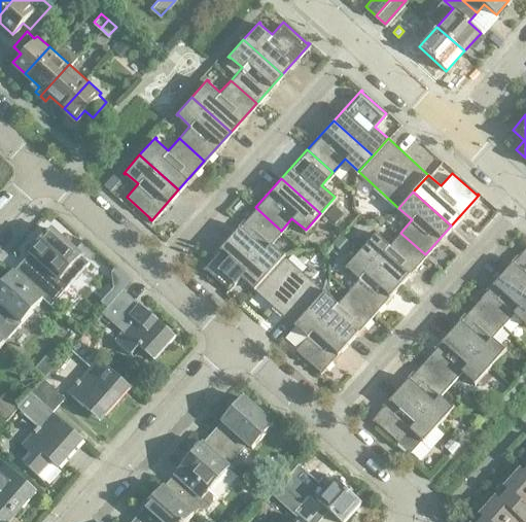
[(281,231),(255,207),(230,236),(269,271),(283,254),(270,243),(281,231)]
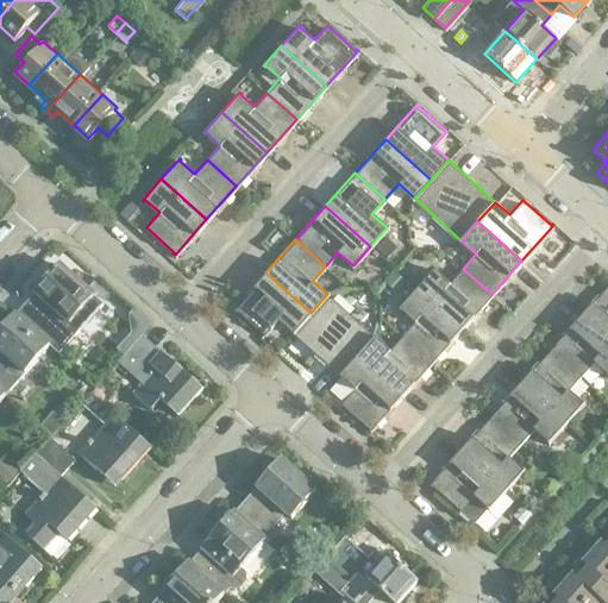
[(60,263),(14,313),(35,331),(55,308),(70,322),(95,295),(60,263)]
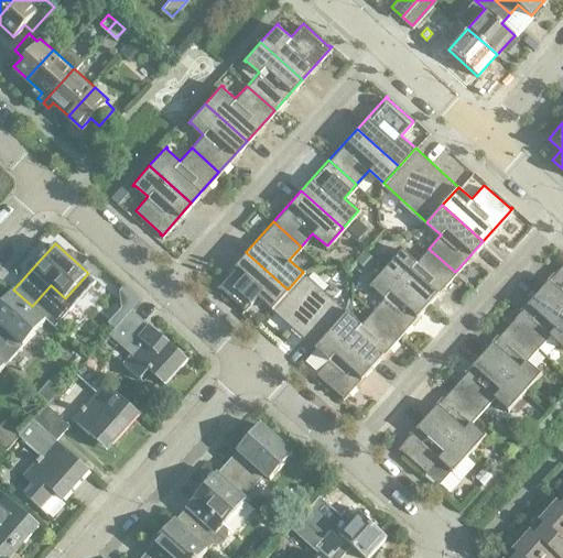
[(402,250),(387,267),(428,303),(455,272),(429,249),(417,262),(402,250)]
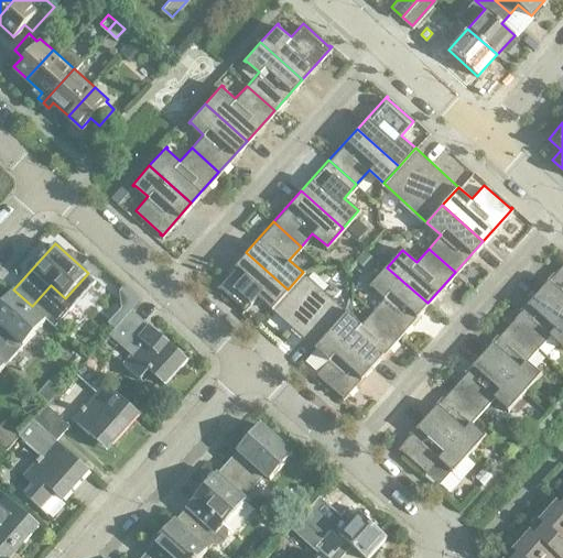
[(288,290),(246,252),(216,285),(218,286),(219,285),(245,308),(257,295),(271,308),(288,290)]
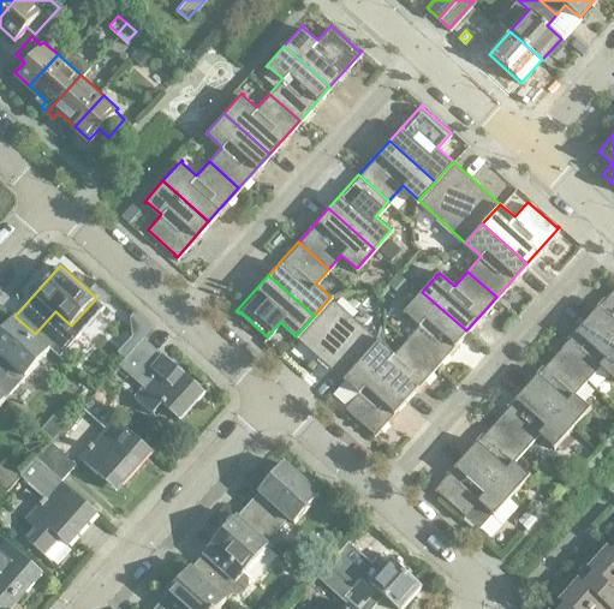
[(613,286),(586,317),(613,340),(613,286)]
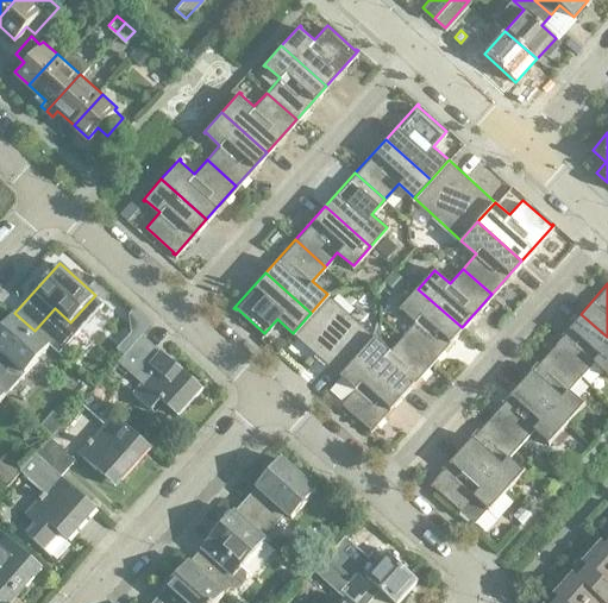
[(462,327),(418,289),(401,307),(417,321),(403,335),(432,360),(462,327)]
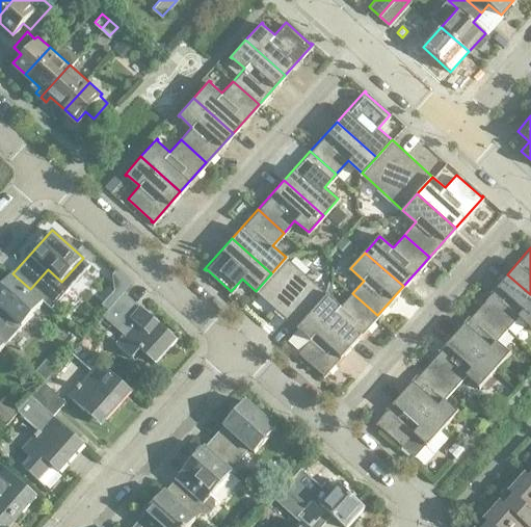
[(286,257),(271,273),(256,291),(297,327),(313,311),(327,294),(286,257)]
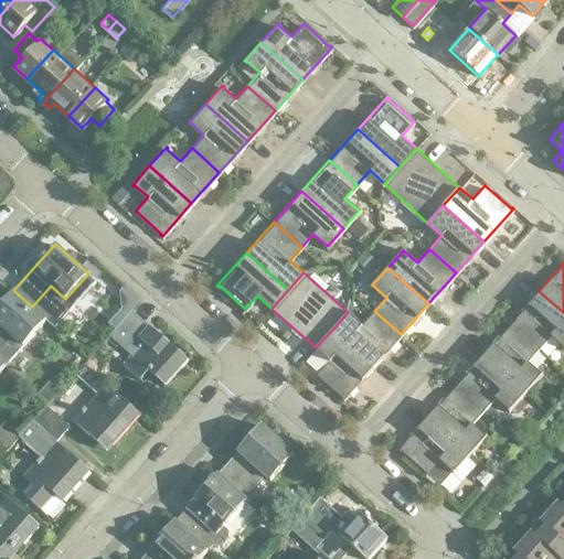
[(127,282),(119,291),(127,299),(113,315),(118,320),(140,294),(127,282)]
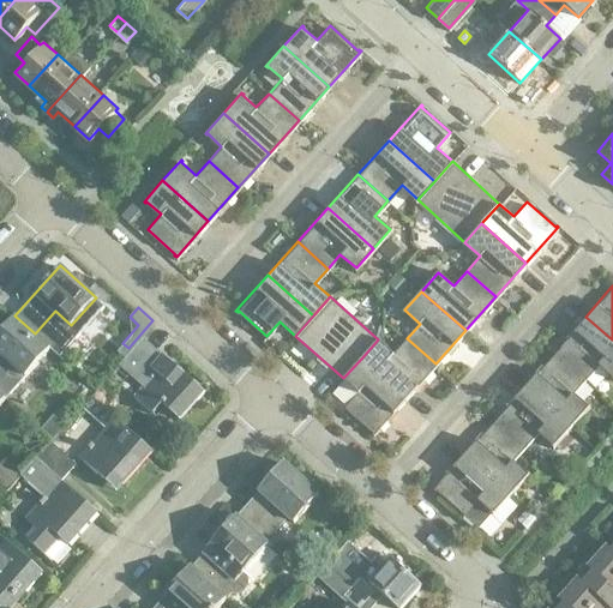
[(35,333),(14,315),(0,330),(0,372),(10,361),(25,375),(50,347),(35,333)]
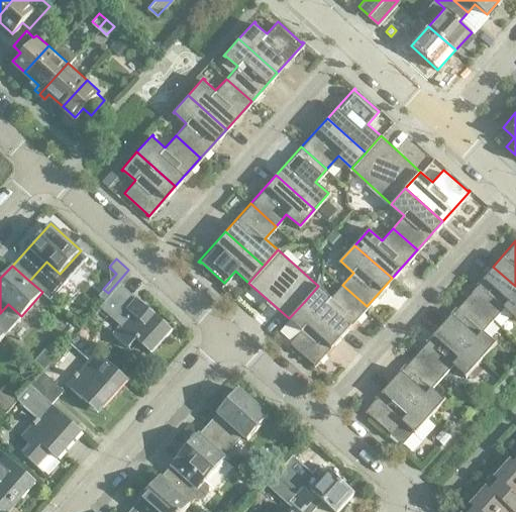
[(515,317),(515,286),(493,267),(468,295),(493,317),(504,305),(515,316),(514,317),(515,318),(515,317)]
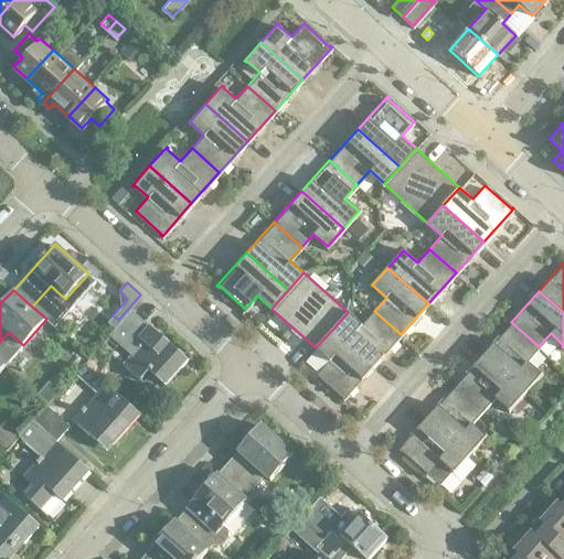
[(166,385),(189,359),(132,310),(109,335),(132,356),(125,365),(141,379),(149,371),(166,385)]
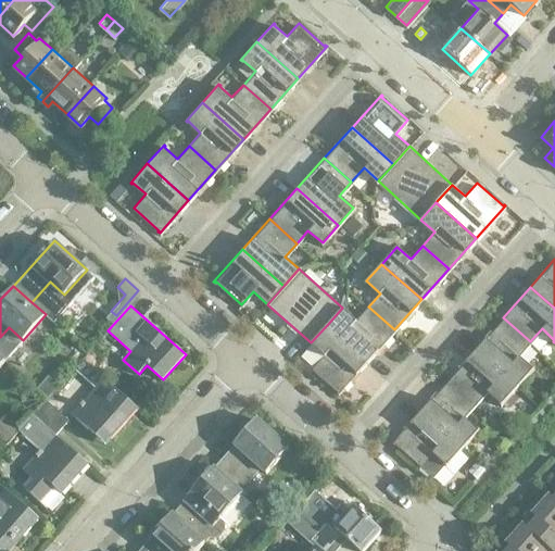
[(355,321),(342,308),(327,325),(366,361),(394,329),(368,307),(355,321)]
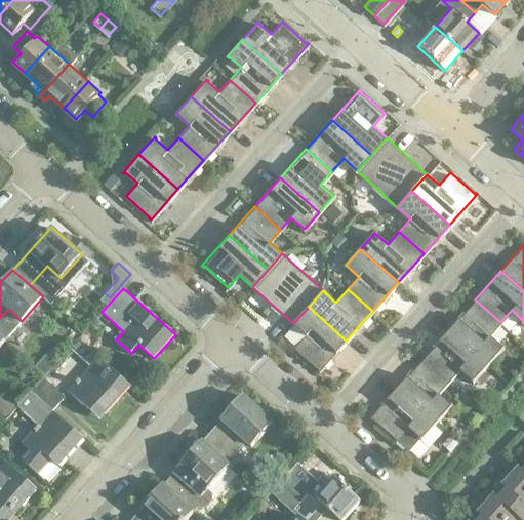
[(489,334),(500,322),(475,300),(449,328),(488,363),(504,346),(502,345),(501,346),(489,334)]
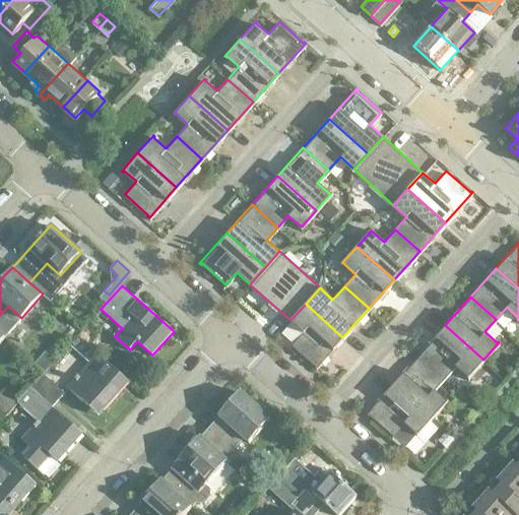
[(342,337),(306,304),(290,320),(303,331),(292,343),(315,365),(314,366),(316,367),(342,337)]
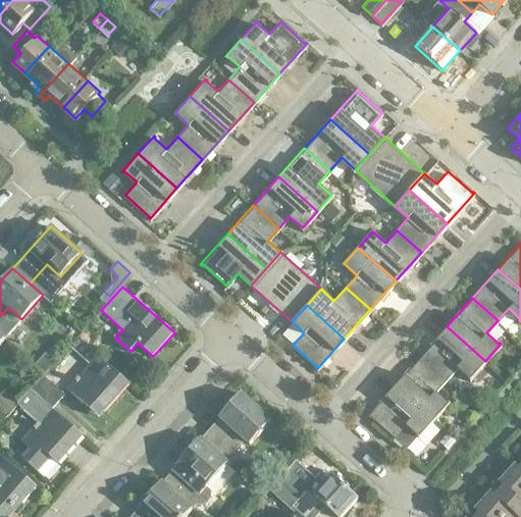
[(485,361),(447,326),(421,355),(447,378),(457,366),(469,376),(468,377),(469,378),(485,361)]
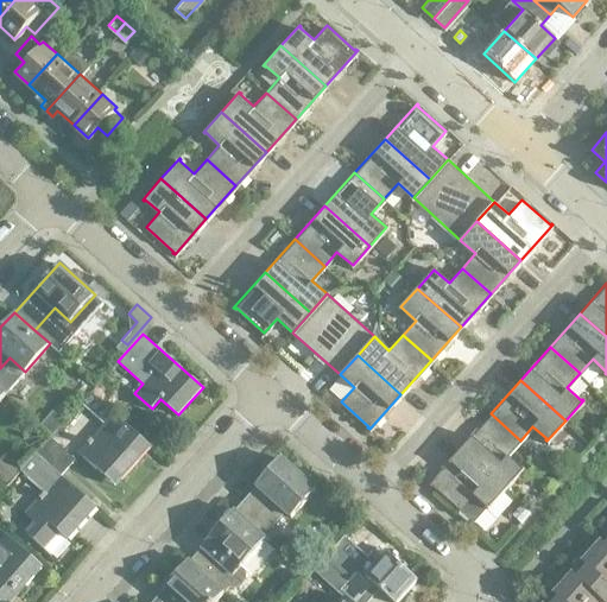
[(80,399),(105,422),(77,451),(96,468),(101,462),(119,477),(149,444),(89,390),(80,399)]
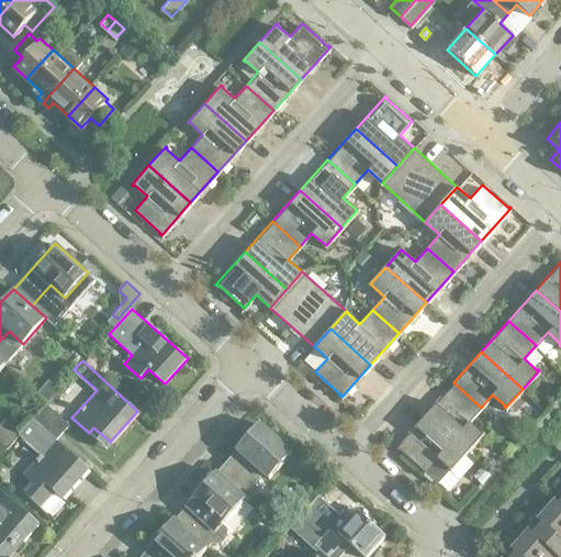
[(481,408),(453,382),(425,413),(467,450),(484,432),(482,431),(481,432),(469,421),(481,408)]
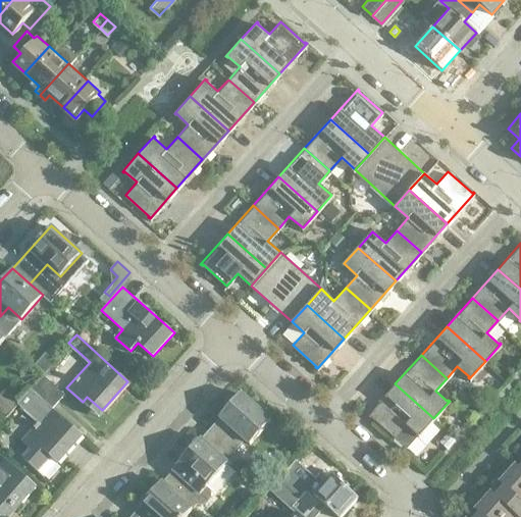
[(44,373),(31,388),(18,401),(17,402),(39,421),(21,440),(36,453),(41,448),(56,462),(82,433),(52,406),(64,393),(44,373)]
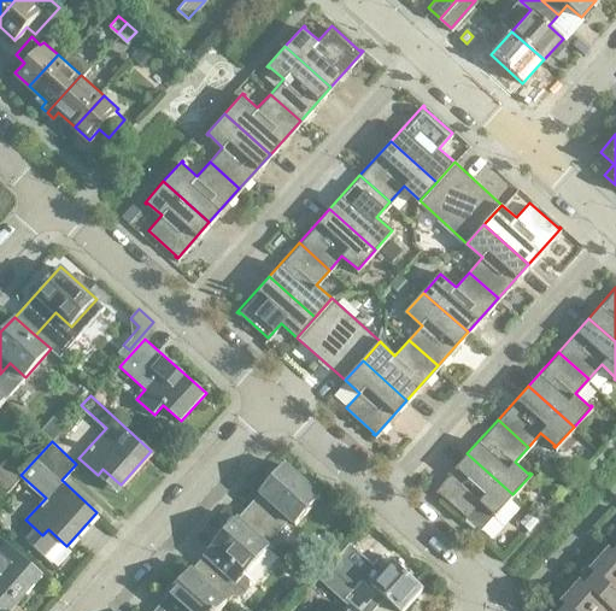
[(512,494),(467,453),(435,489),(436,491),(438,489),(467,515),(480,500),(493,513),(493,515),(494,516),(512,494)]
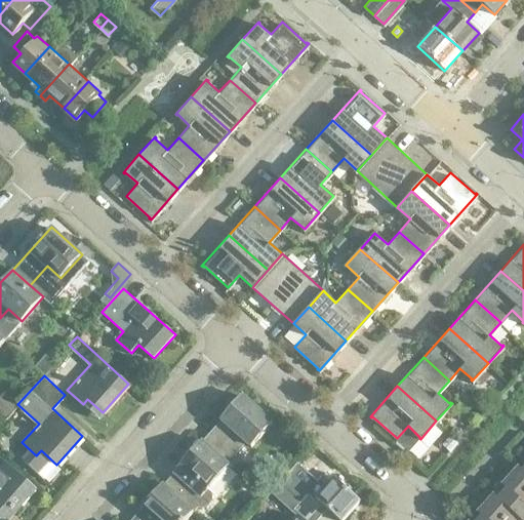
[(0,413),(6,418),(17,404),(18,403),(4,390),(0,393),(0,413)]
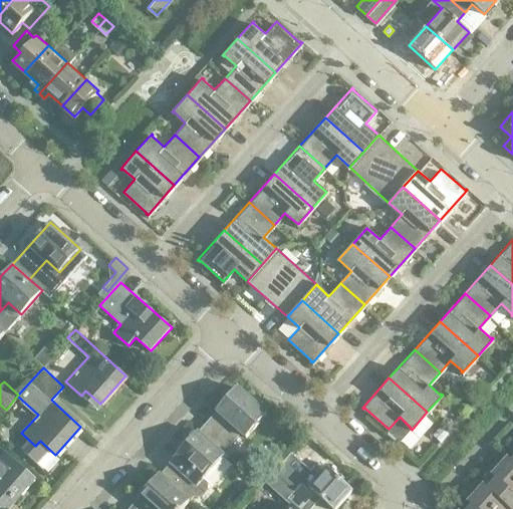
[(236,385),(196,430),(223,454),(224,453),(226,456),(235,446),(230,441),(240,430),(246,435),(266,412),(236,385)]
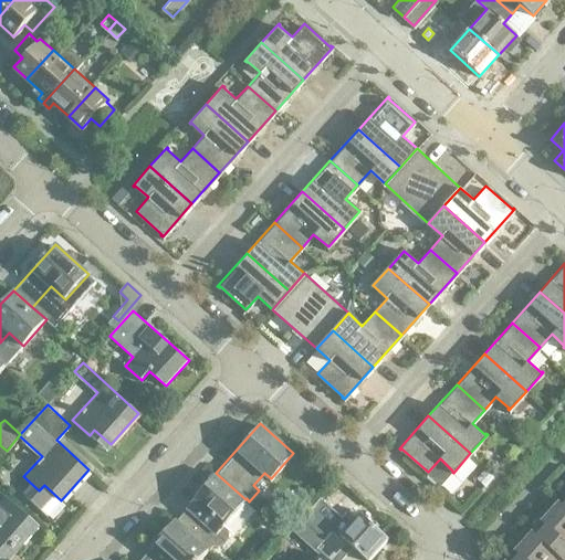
[(491,472),(499,462),(492,456),(484,465),(491,472)]
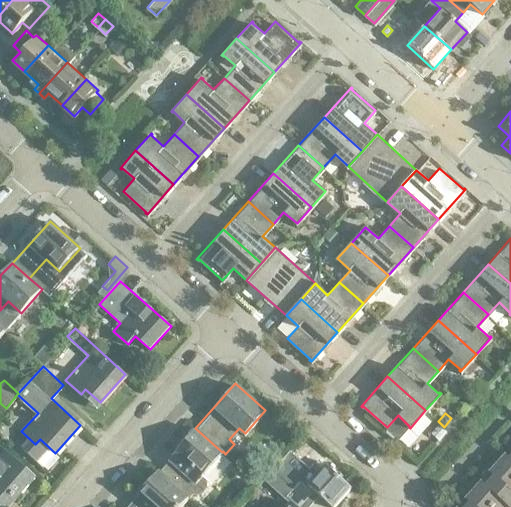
[(438,437),(445,429),(439,424),(432,432),(438,437)]
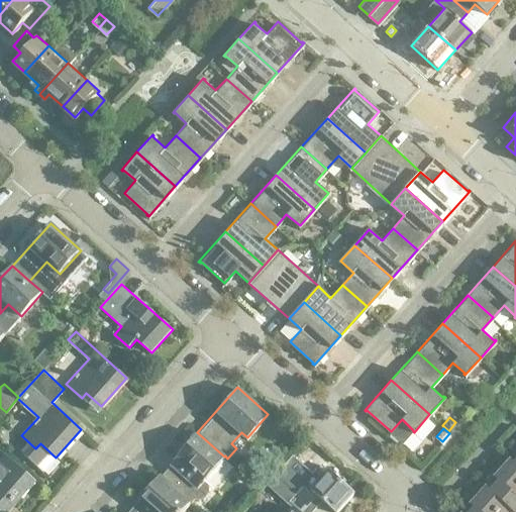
[(197,432),(159,475),(189,502),(199,491),(192,484),(196,479),(200,483),(203,480),(204,480),(224,456),(197,432)]
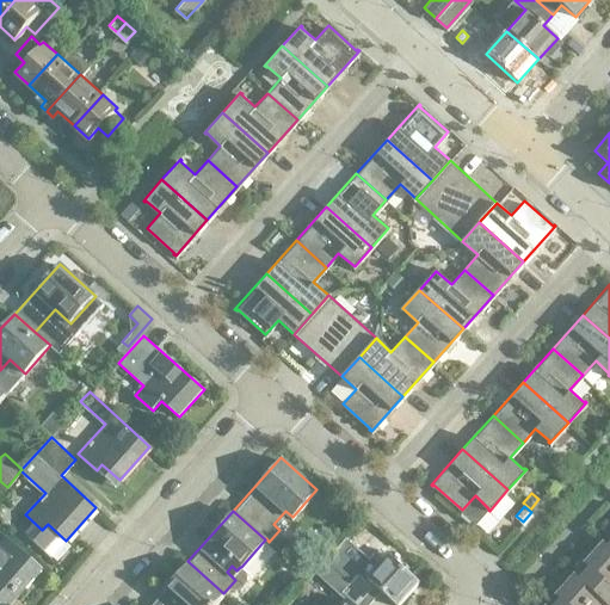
[(0,570),(1,572),(0,573),(0,602),(2,604),(6,604),(41,567),(5,535),(0,539),(0,570)]
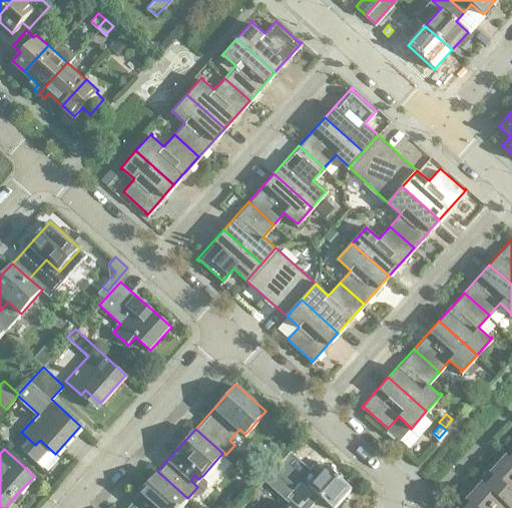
[(333,507),(336,507),(354,489),(328,466),(328,467),(320,459),(311,469),(293,452),(266,481),(286,499),(303,481),(333,507)]
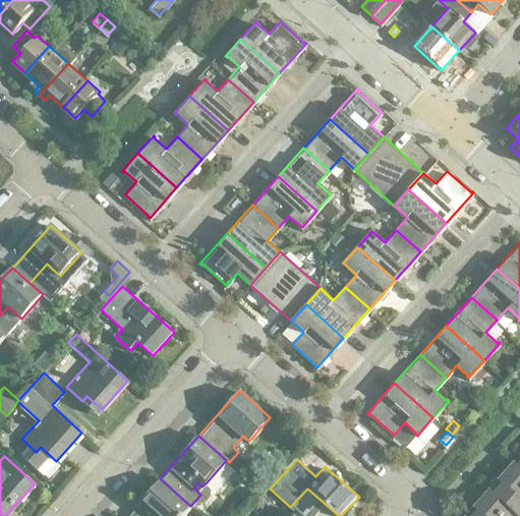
[(519,515),(519,466),(513,461),(488,488),(519,515)]
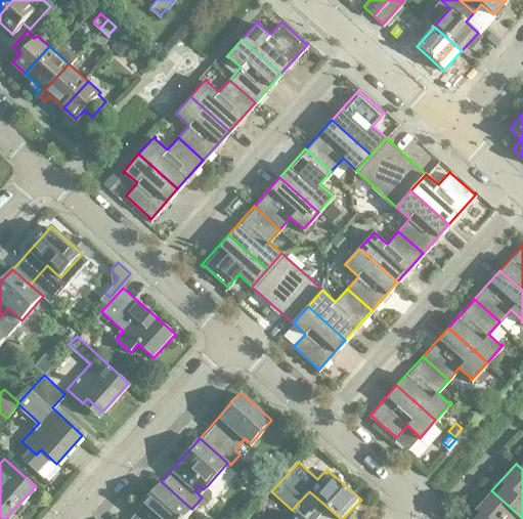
[(181,518),(191,509),(161,481),(140,505),(142,506),(130,518),(181,518)]
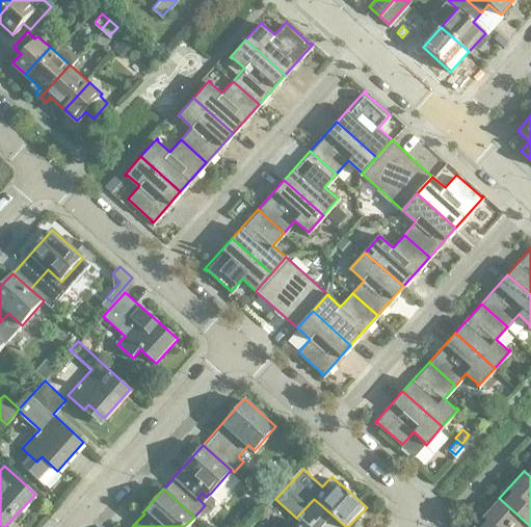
[(530,526),(499,498),(474,526),(475,526),(530,526)]
